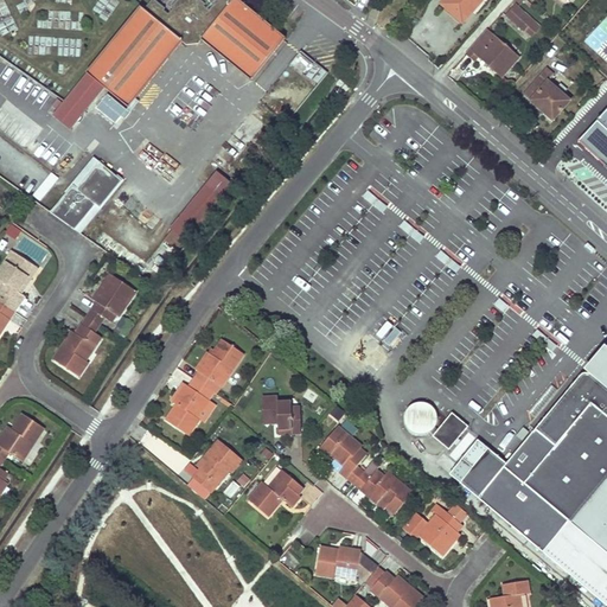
[(139,10),(85,75),(103,90),(127,110),(181,44),(185,48),(189,43),(198,40),(250,84),(286,40),(236,0),(234,2),(230,0),(217,0),(212,5),(215,7),(210,12),(205,8),(206,6),(198,0),(178,0),(171,10),(172,12),(168,17),(164,12),(165,11),(152,0),(142,11),(139,10)]
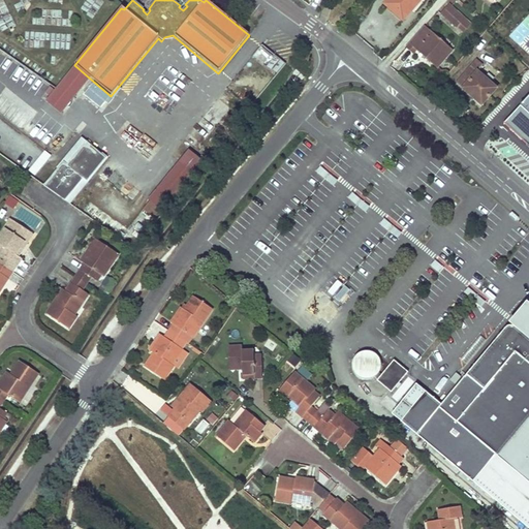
[(385,0),(383,3),(401,20),(418,0),(385,0)]
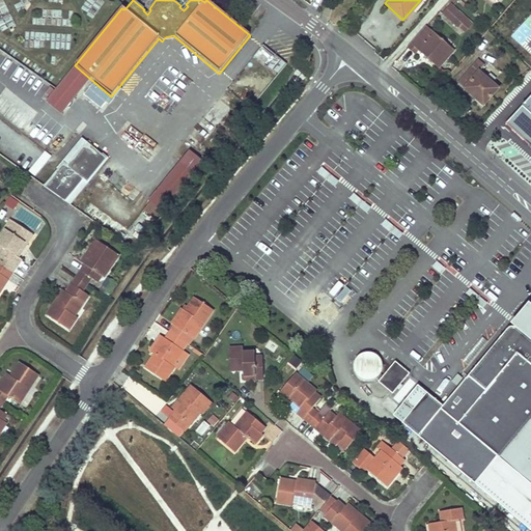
[(442,14),(465,33),(473,24),(452,6),(448,10),(446,9),(442,14)]
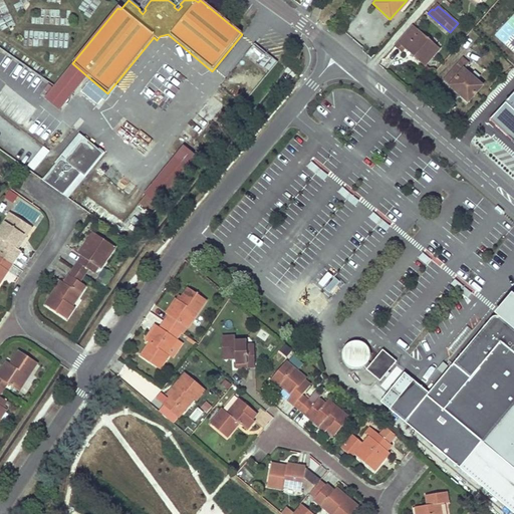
[(439,49),(413,26),(396,45),(402,51),(406,47),(425,64),(439,49)]
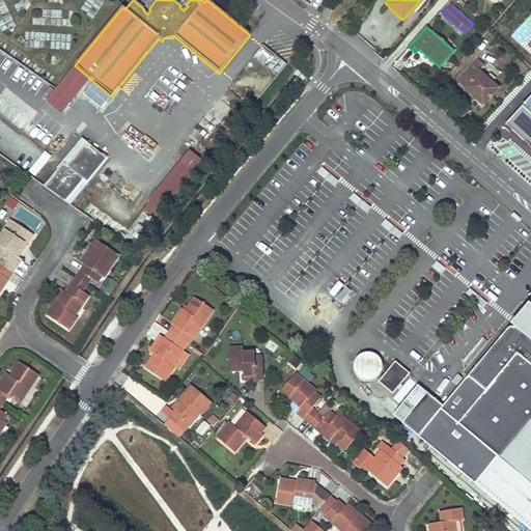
[(269,46),(258,55),(276,75),(286,65),(269,46)]
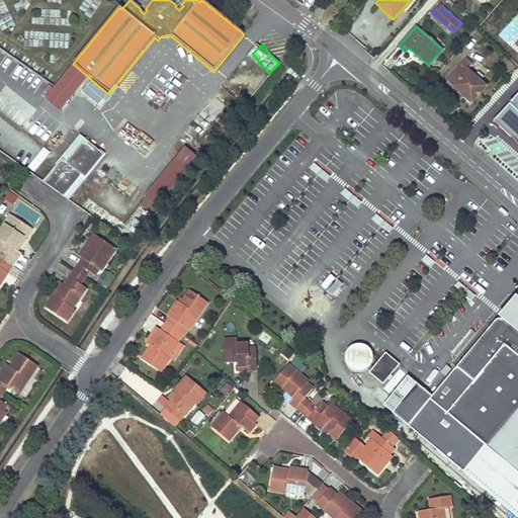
[(469,54),(477,60),(480,58),(472,51),(469,54)]
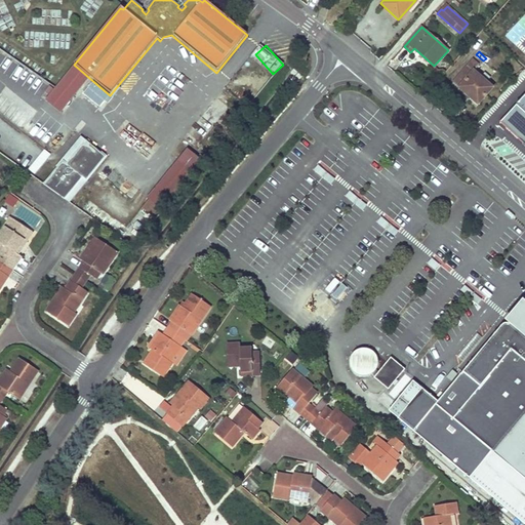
[(452,83),(478,105),(493,88),(487,82),(492,76),(486,71),(481,77),(474,72),(479,66),(473,61),(452,83)]
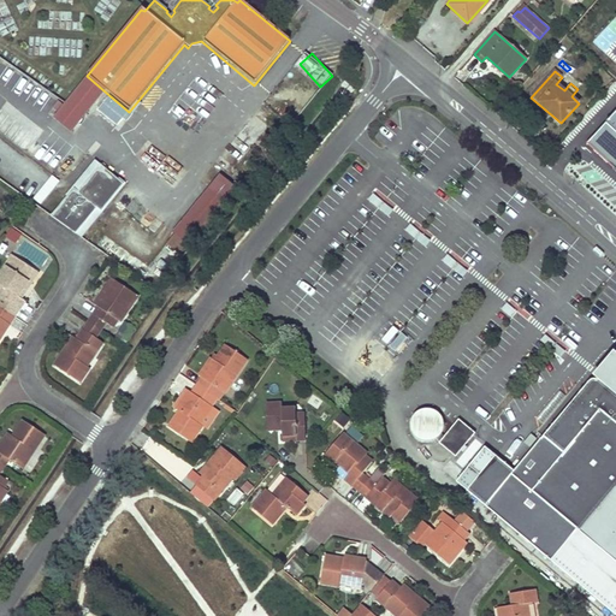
[(105,92),(87,76),(65,101),(52,118),(70,134),(105,92)]
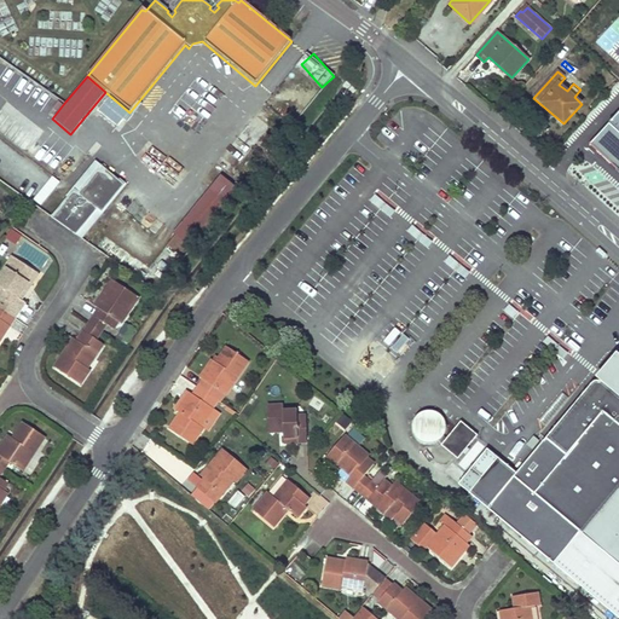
[(97,158),(52,215),(82,238),(127,183),(97,158)]
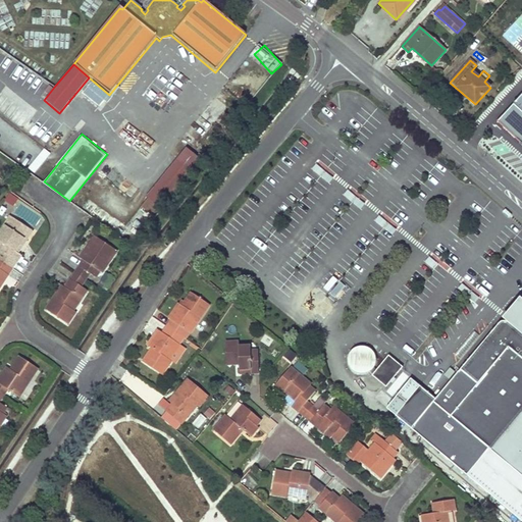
[(199,163),(184,151),(173,162),(189,175),(199,163)]
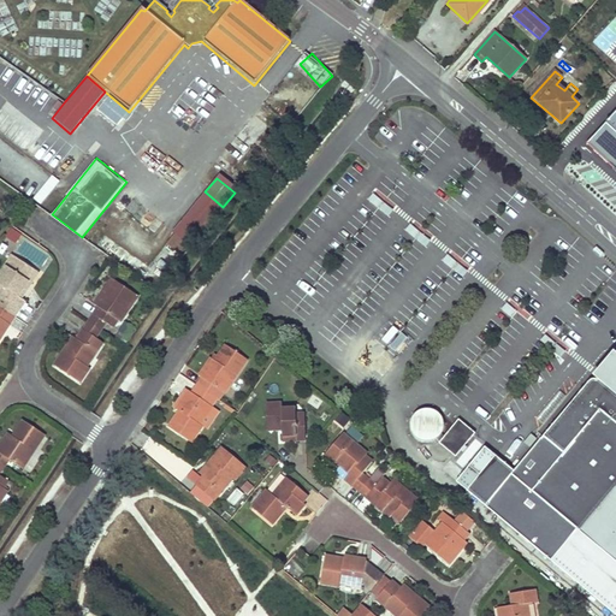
[(223,207),(205,191),(170,235),(188,249),(223,207)]
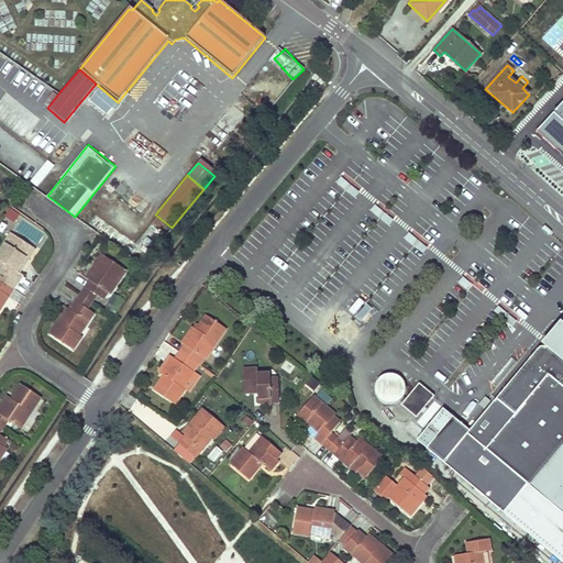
[(8,217),(17,220),(20,212),(10,209),(8,217)]
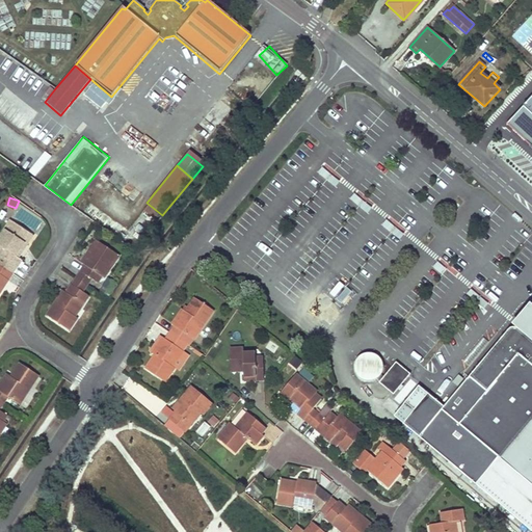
[(0,255),(6,259),(2,265),(12,272),(21,259),(16,255),(24,241),(26,243),(32,234),(12,221),(0,238),(0,255)]
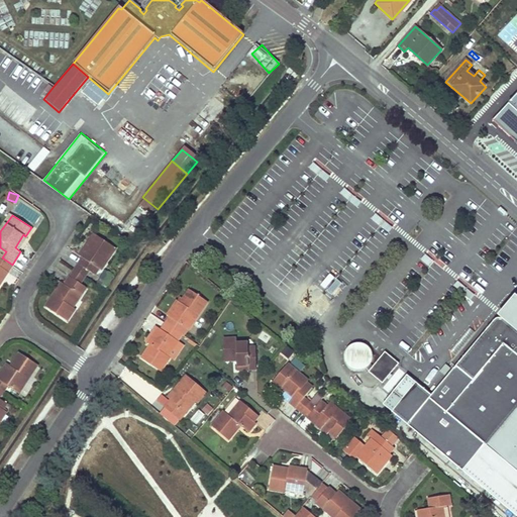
[(82,257),(78,263),(88,270),(94,273),(98,269),(100,270),(115,247),(94,233),(79,254),(82,257)]
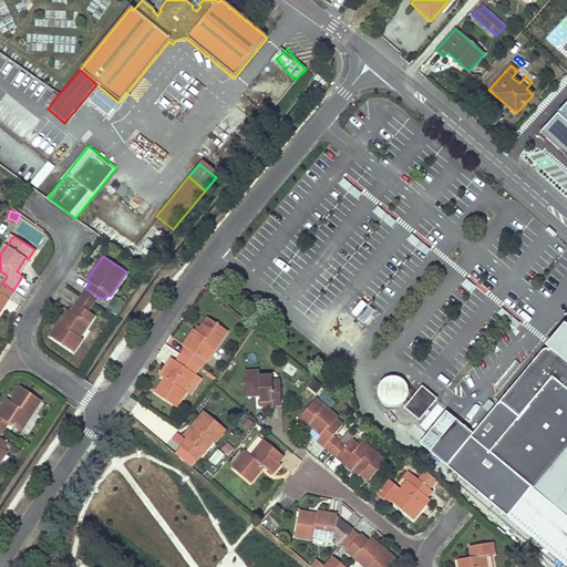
[(0,309),(13,290),(2,282),(0,280),(0,309)]
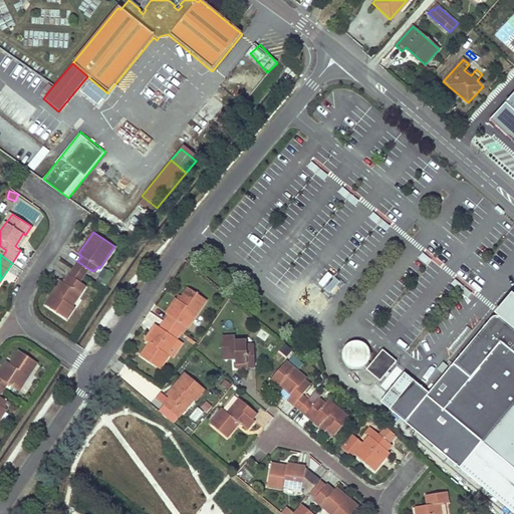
[(77,261),(73,267),(83,274),(87,268),(77,261)]
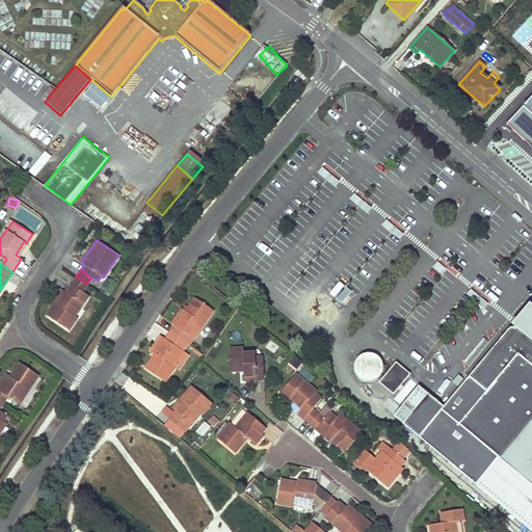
[(76,276),(72,283),(82,290),(86,284),(76,276)]
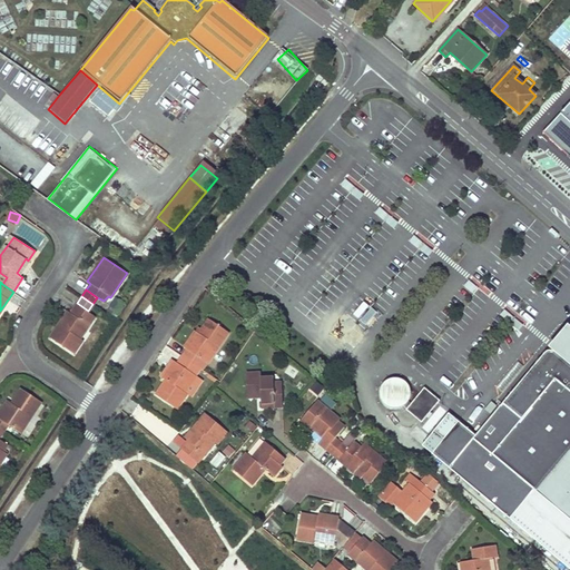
[(67,311),(49,337),(74,352),(82,340),(80,337),(95,315),(88,311),(77,303),(71,313),(67,311)]
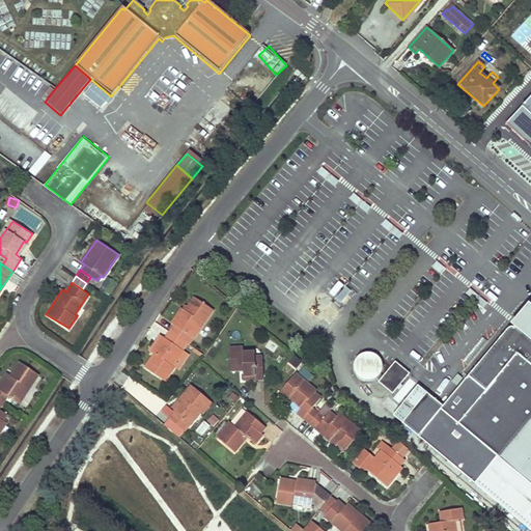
[(169,331),(186,341),(190,335),(193,337),(212,308),(195,297),(186,309),(182,307),(171,323),(173,325),(169,331)]
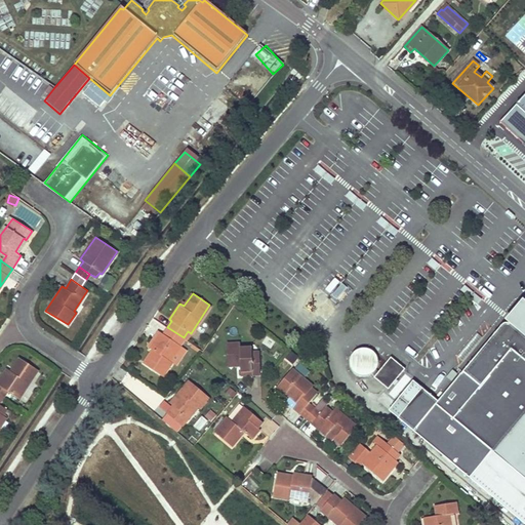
[(524,307),(511,324),(514,326),(524,335),(524,307)]
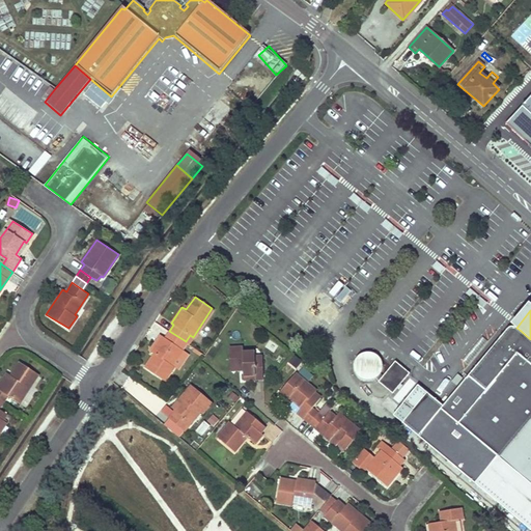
[(530,339),(520,330),(516,329),(512,329),(509,331),(446,408),(418,384),(393,413),(530,529),(530,339)]
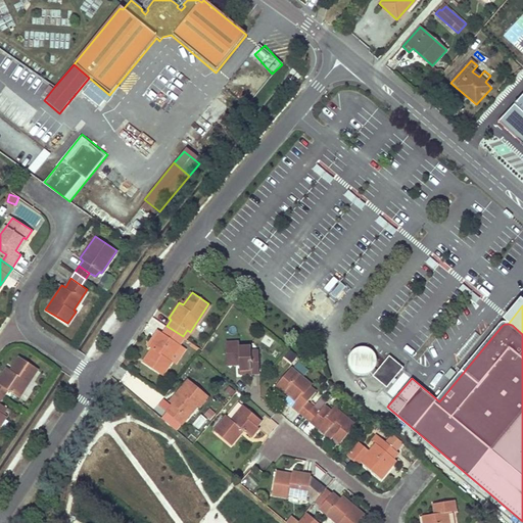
[(151,347),(143,361),(161,374),(171,361),(169,359),(179,343),(183,336),(167,326),(162,332),(159,331),(149,346),(151,347)]
